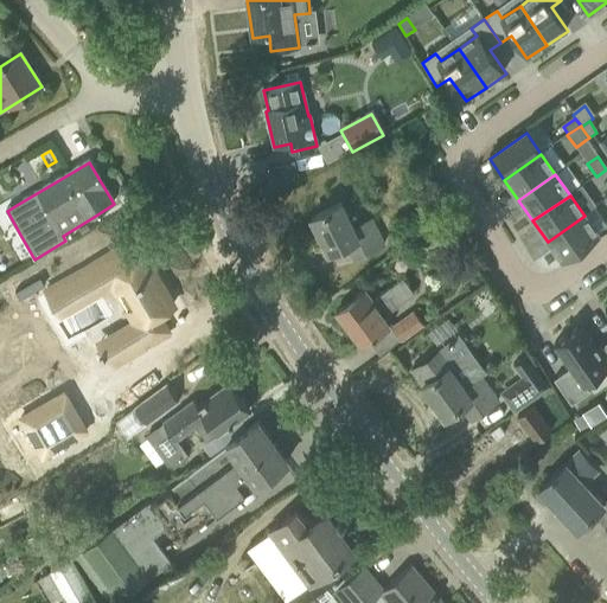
[(355,228),(343,205),(311,220),(328,255),(345,247),(353,262),(384,247),(371,219),(355,228)]
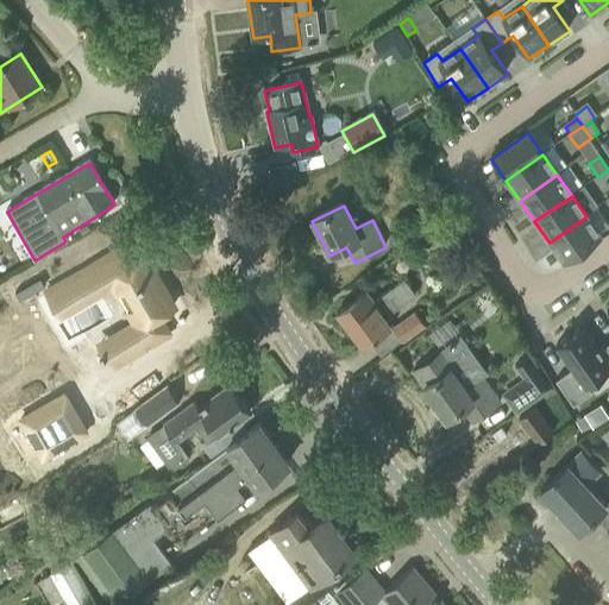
[(601,238),(586,216),(550,243),(564,264),(601,238)]
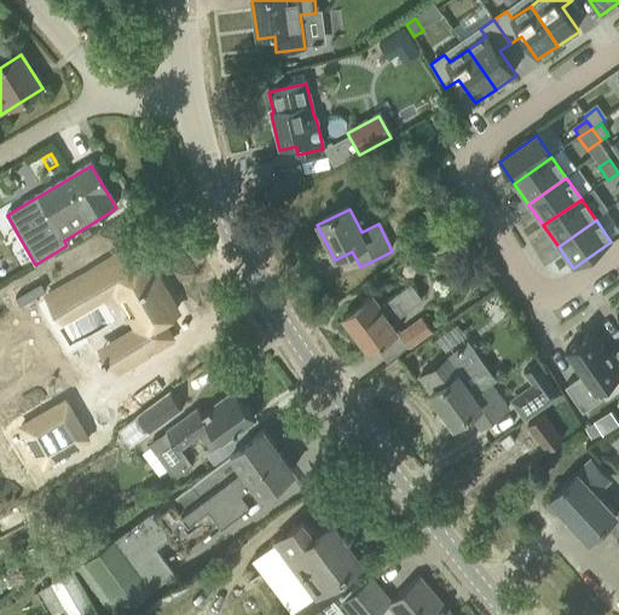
[(453,232),(446,244),(464,254),(470,241),(453,232)]
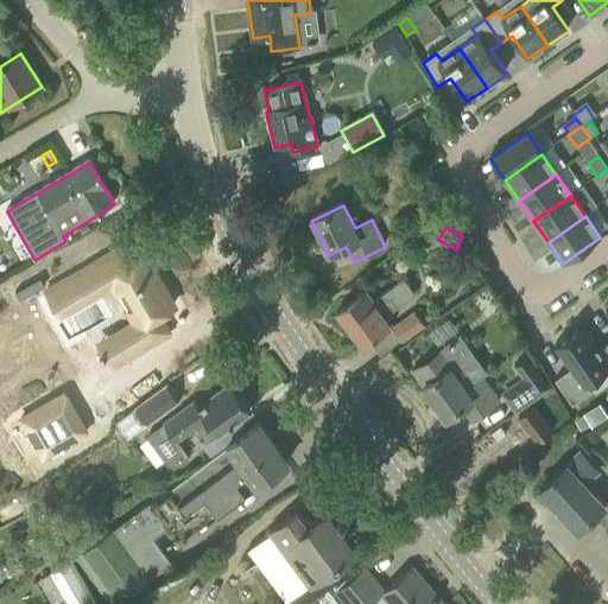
[(121,252),(50,296),(51,297),(56,294),(70,317),(119,286),(141,322),(128,330),(134,341),(126,347),(133,358),(118,368),(119,369),(173,336),(162,317),(172,311),(163,297),(162,294),(168,291),(146,255),(131,265),(121,252)]
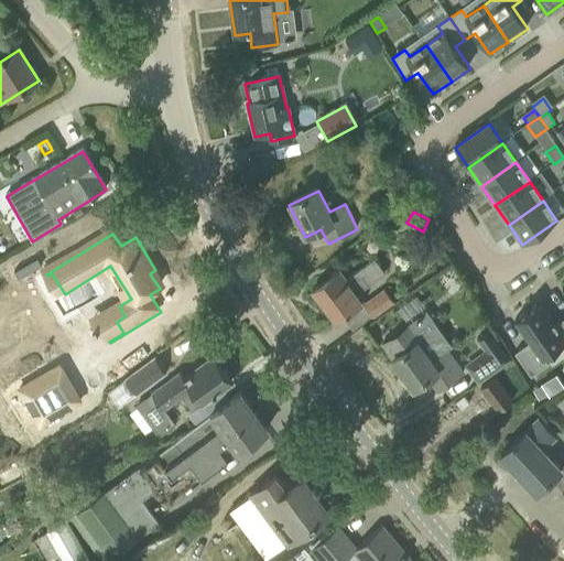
[(356,295),(383,274),(373,260),(345,281),(339,272),(312,292),(335,324),(361,304),(356,295)]
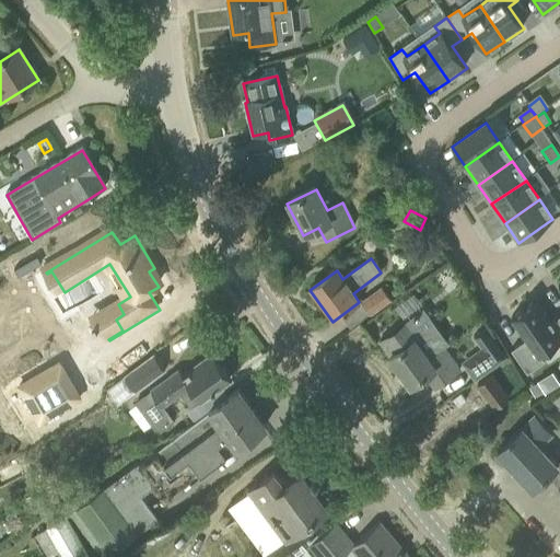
[(362,304),(372,316),(389,302),(380,290),(362,304)]
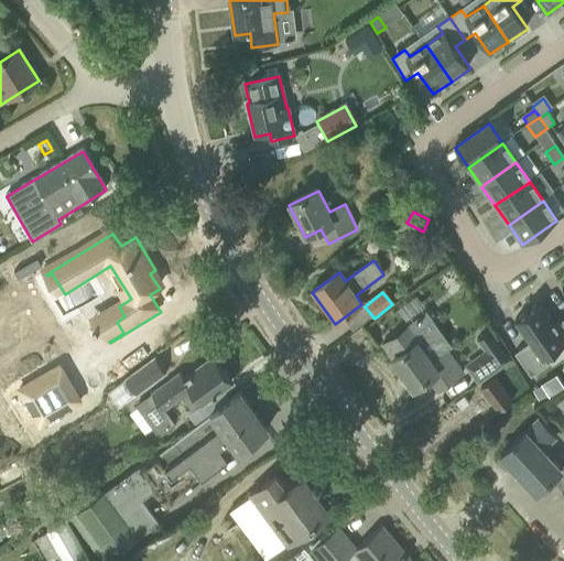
[(543,359),(563,344),(563,340),(555,326),(540,305),(514,322),(530,344),(514,355),(531,378),(549,366),(543,359)]
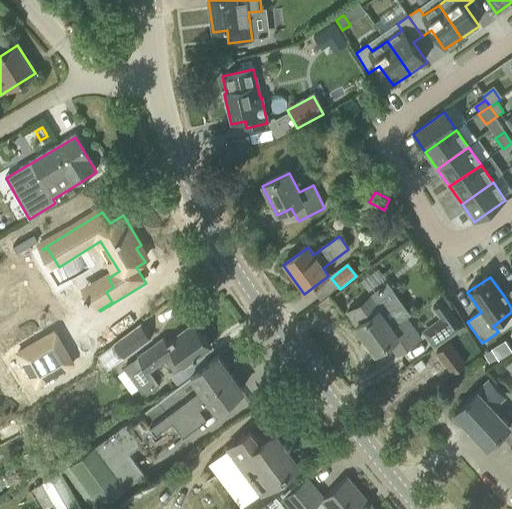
[(347,314),(357,327),(355,328),(375,354),(387,345),(397,357),(420,340),(404,318),(393,328),(381,312),(383,310),(372,295),(347,314)]
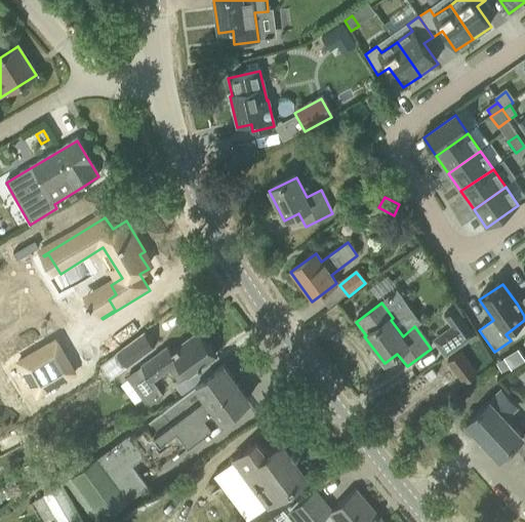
[(454,310),(443,318),(462,345),(474,336),(454,310)]
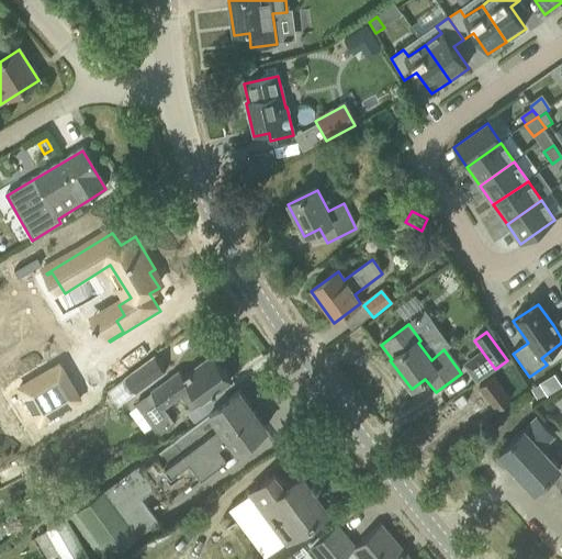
[(78,353),(37,377),(58,412),(99,388),(78,353)]
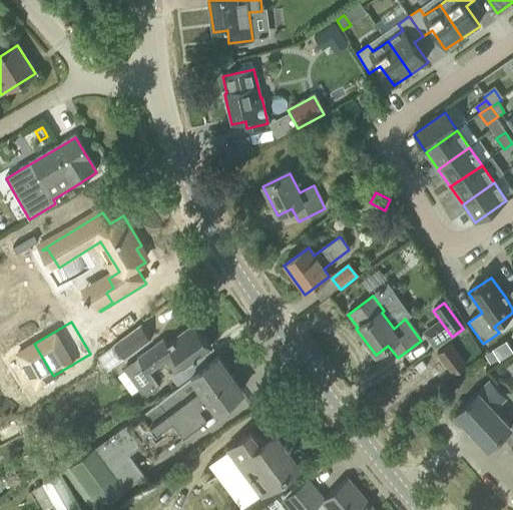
[(112,347),(124,363),(151,343),(139,327),(112,347)]
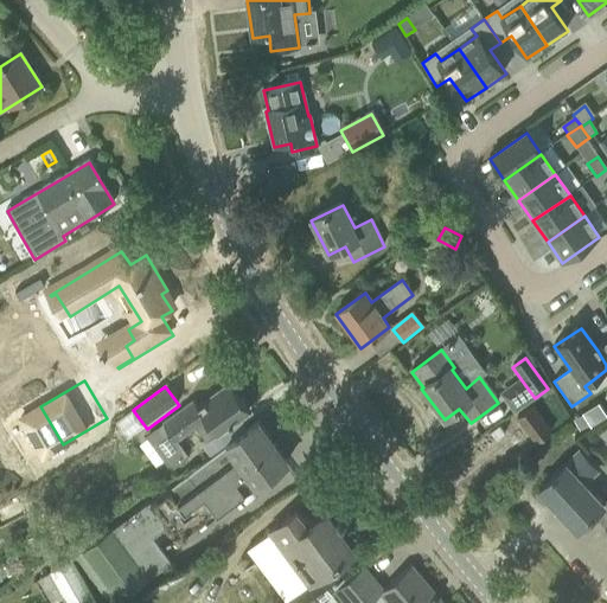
[(146,437),(170,470),(189,457),(177,443),(204,421),(217,436),(249,412),(230,386),(199,410),(193,402),(146,437)]
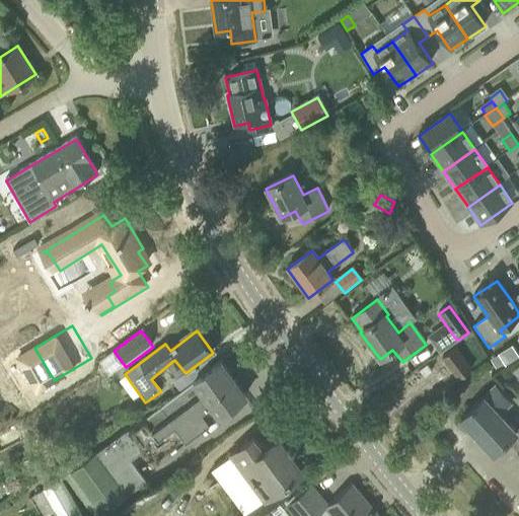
[(442,359),(458,380),(471,371),(455,349),(442,359)]
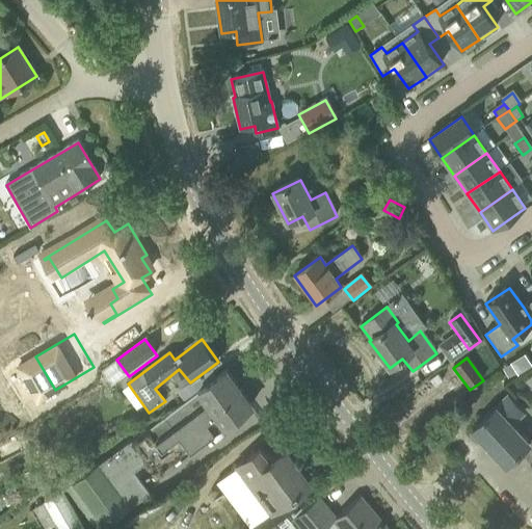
[(509,366),(502,370),(507,379),(515,375),(509,366)]
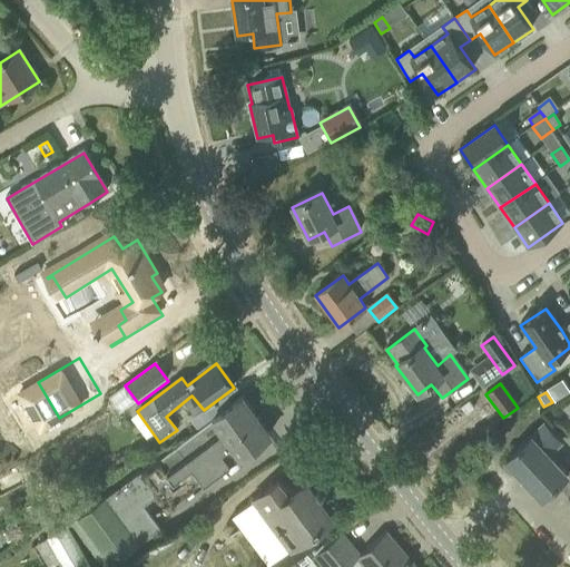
[(238,459),(252,449),(269,437),(242,399),(139,473),(156,497),(186,476),(196,489),(237,458),(238,459)]
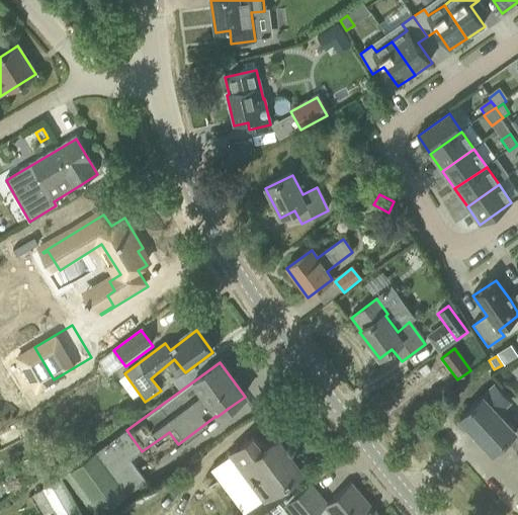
[(501,415),(511,405),(494,388),(459,419),(493,454),(517,432),(501,415)]
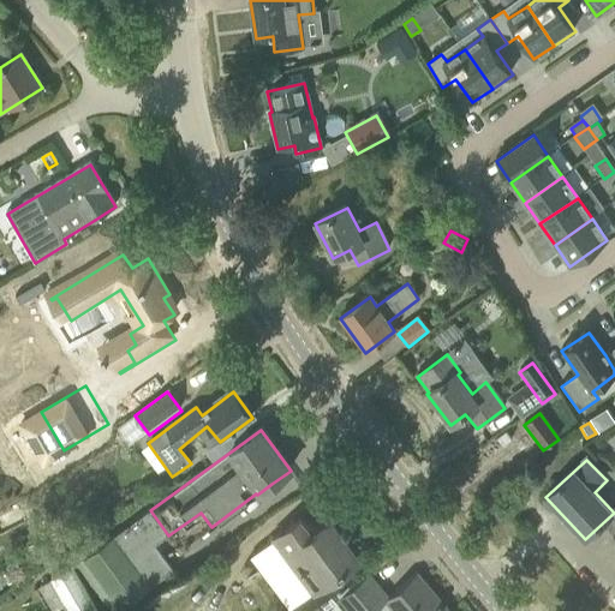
[(168,535),(150,510),(76,564),(111,610),(119,610),(150,587),(173,571),(154,546),(168,535)]
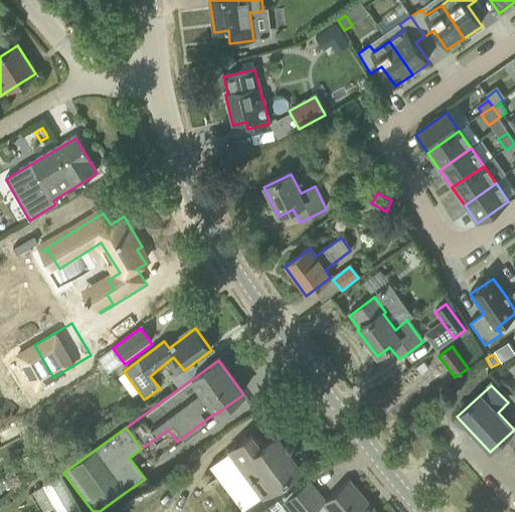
[(243,511),(300,470),(277,439),(261,450),(250,437),(228,455),(209,468),(241,511),(243,511)]
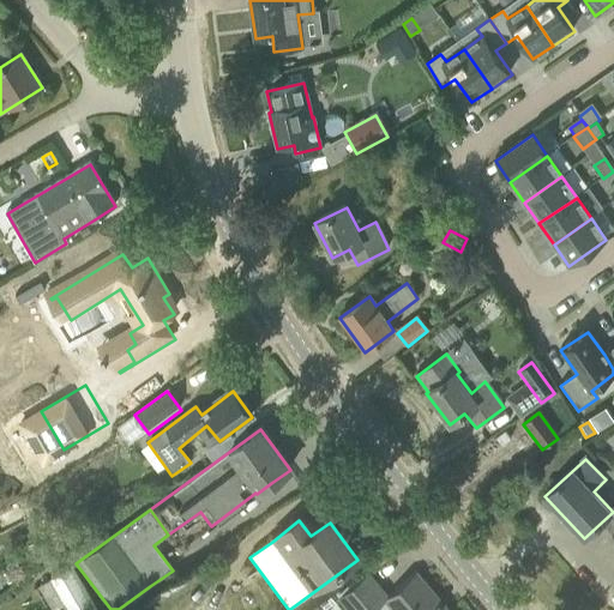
[(50,580),(66,609),(96,609),(73,567),(50,580)]
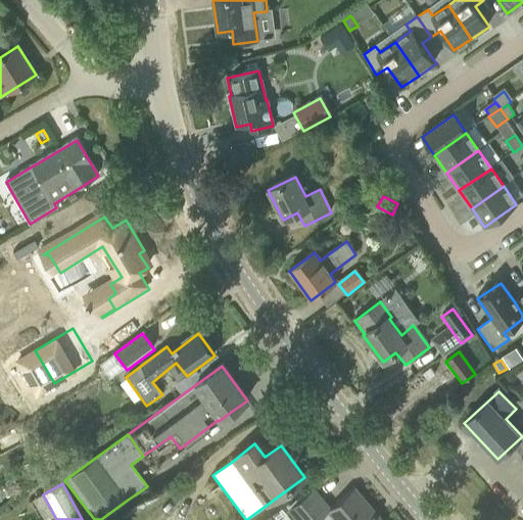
[(380,519),(354,489),(330,510),(313,489),(288,511),(294,519),(318,519),(326,513),(331,519),(380,519)]
